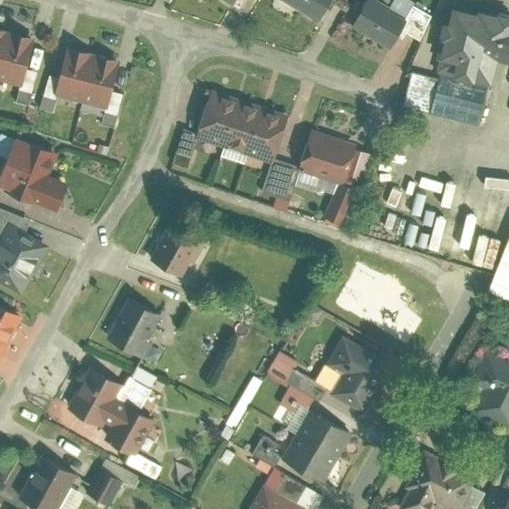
[(328,0),(282,0),(318,20),(328,0)]
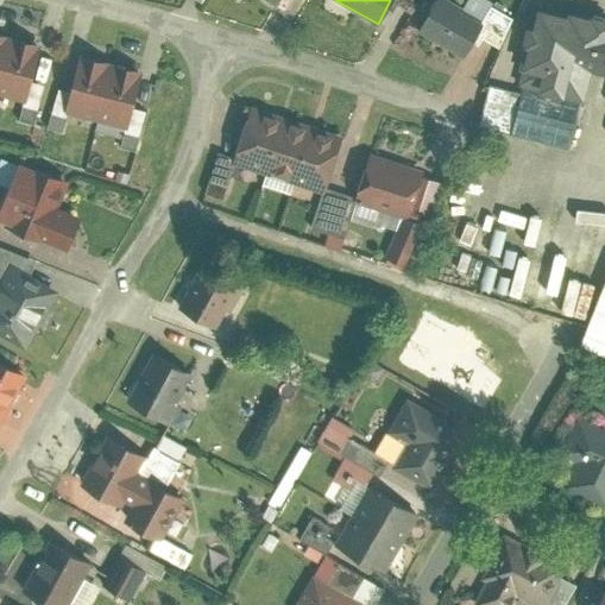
[(483,21),(443,0),(435,0),(417,32),(461,58),(483,21)]
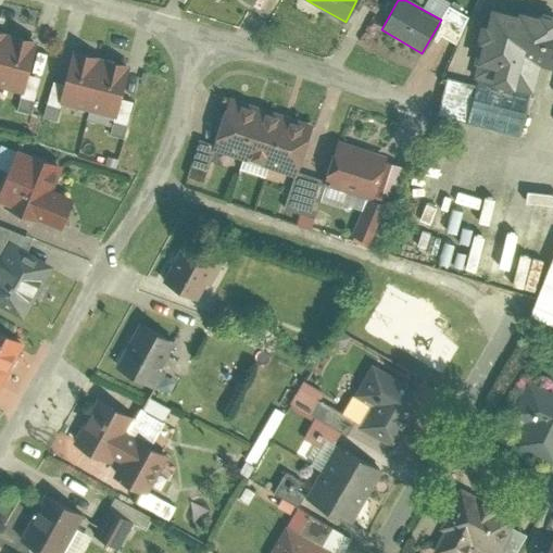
[(515,19),(488,11),(475,63),(478,64),(475,78),(530,93),(539,63),(552,66),(552,19),(517,10),(515,19)]
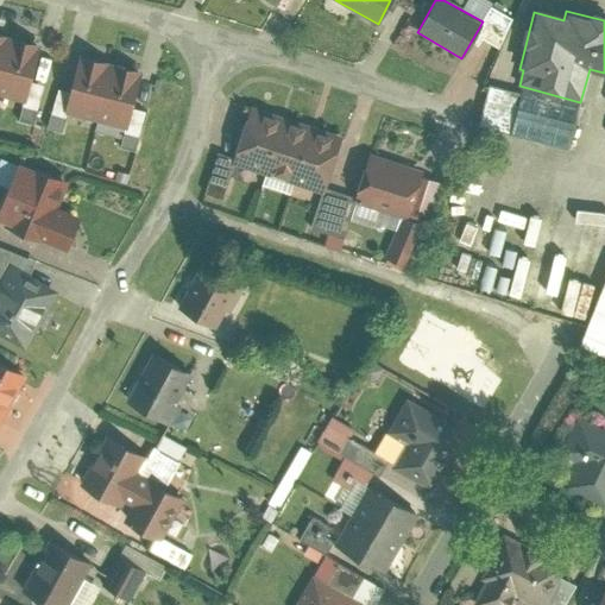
[(36,45),(6,37),(0,61),(0,98),(21,104),(36,45)]
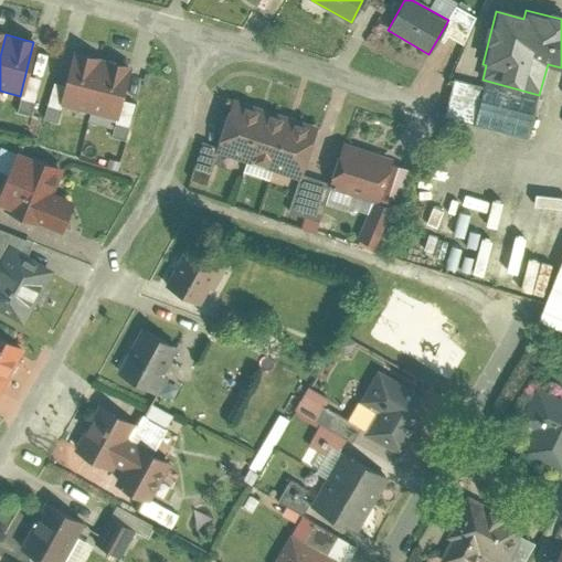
[(77,53),(62,105),(89,114),(105,61),(77,53)]
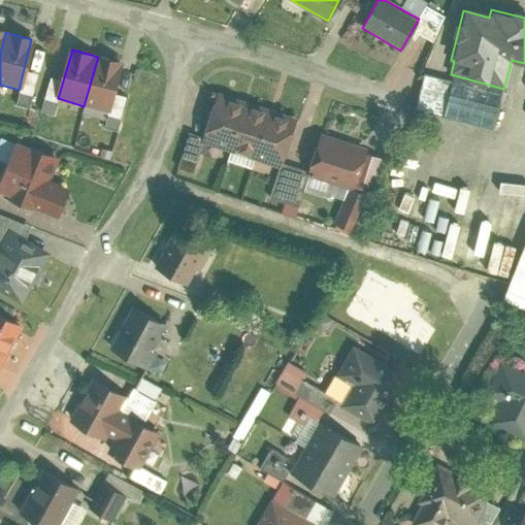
[(98,57),(84,106),(107,112),(121,64),(98,57)]
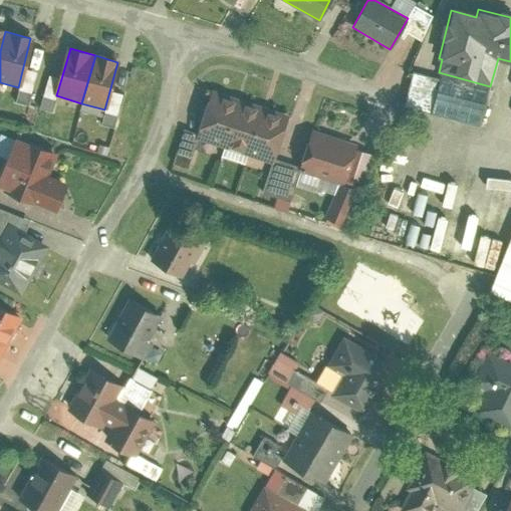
[(437,79),(414,72),(404,105),(428,112),(437,79)]
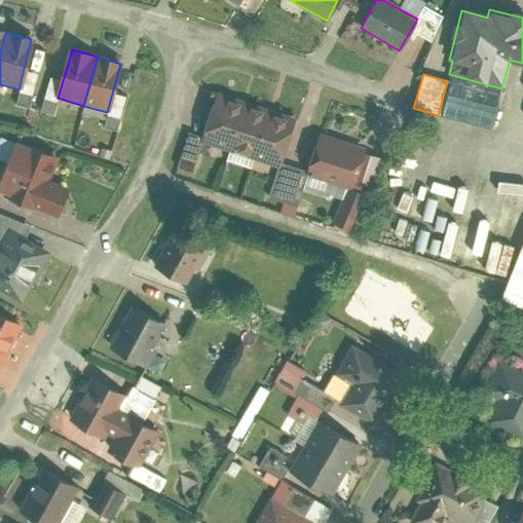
[(497,96),(451,83),(442,117),(488,129),(497,96)]
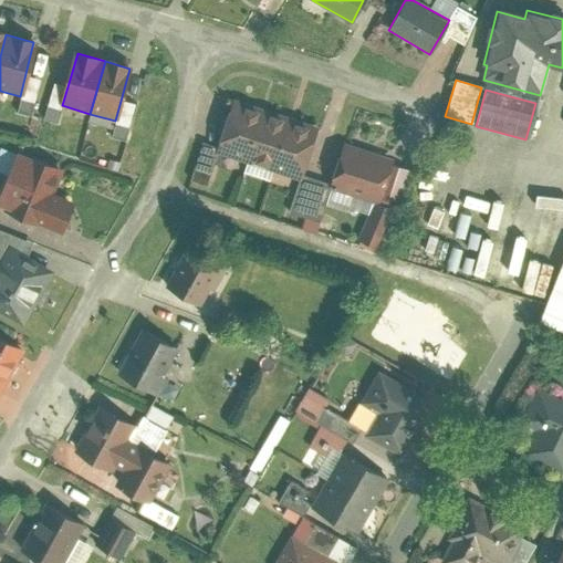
[(315,127),(235,103),(221,147),(219,153),(300,178),(315,127)]
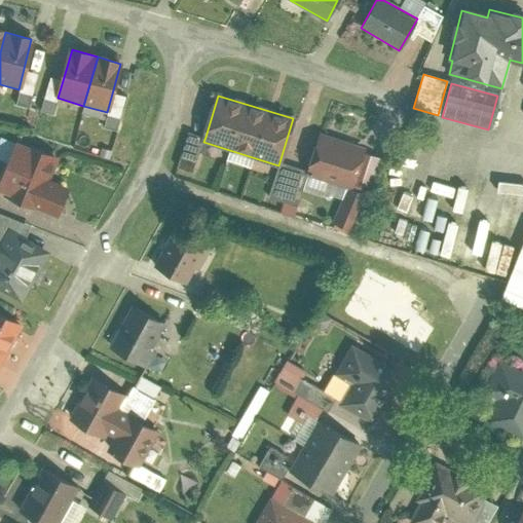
[(188,131),(177,165),(194,171),(203,142),(206,137),(188,131)]
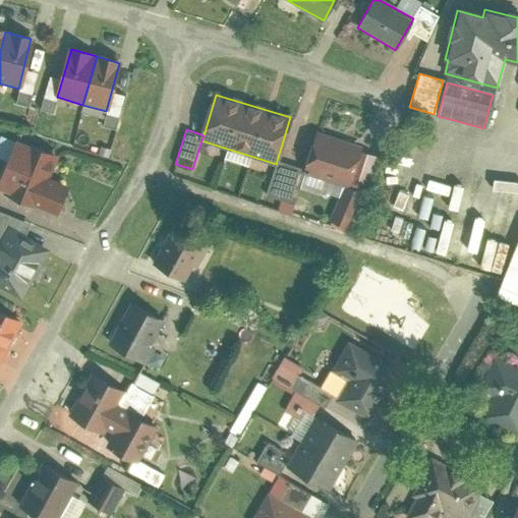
[(361,147),(318,133),(306,174),(350,186),(361,147)]
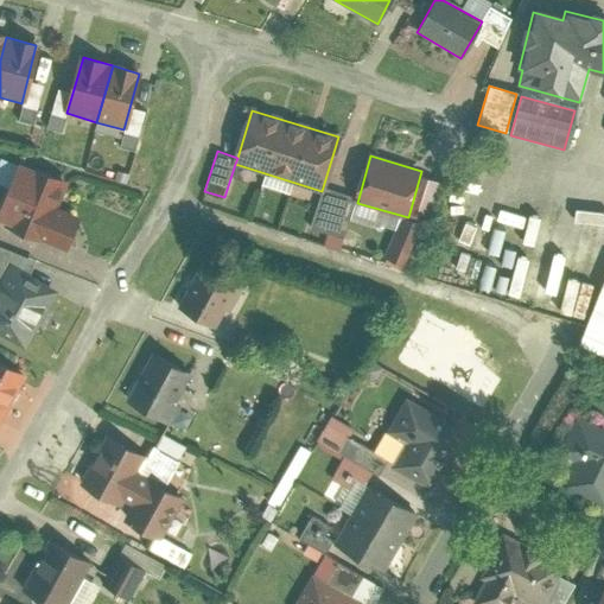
[(0,217),(72,250),(86,221),(56,208),(67,184),(24,164),(0,217)]
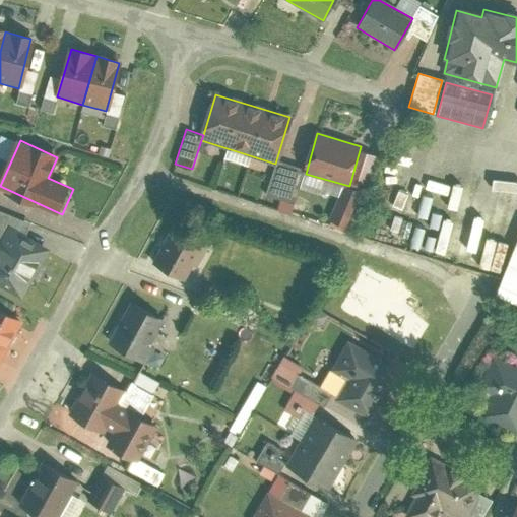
[(361,196),(343,190),(331,220),(347,227),(361,196)]
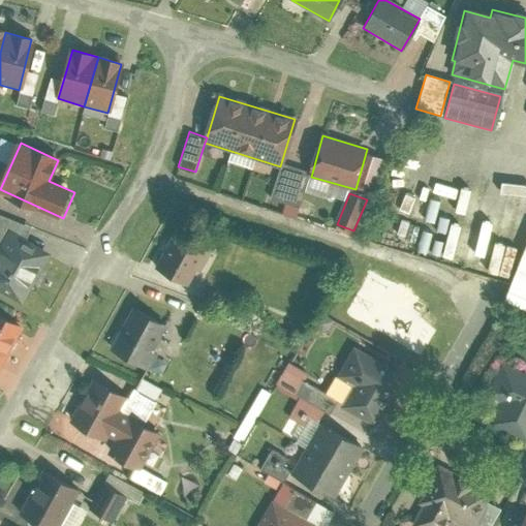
[(211,244),(179,228),(158,268),(191,284),(211,244)]
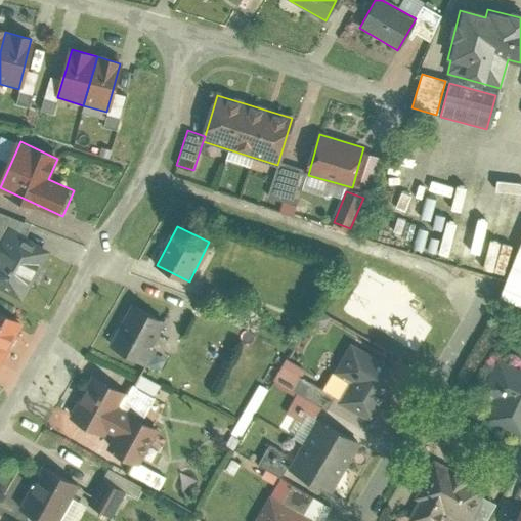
[(0,288),(18,298),(44,251),(2,227),(0,230),(0,288)]
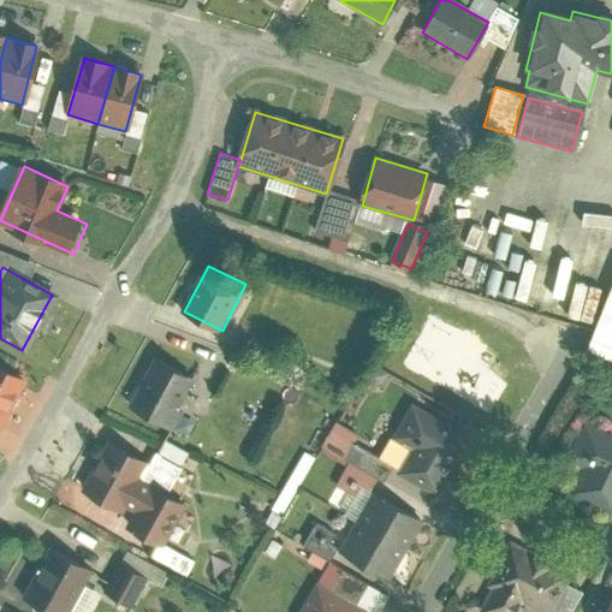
[(611,287),(587,351),(611,361),(611,287)]
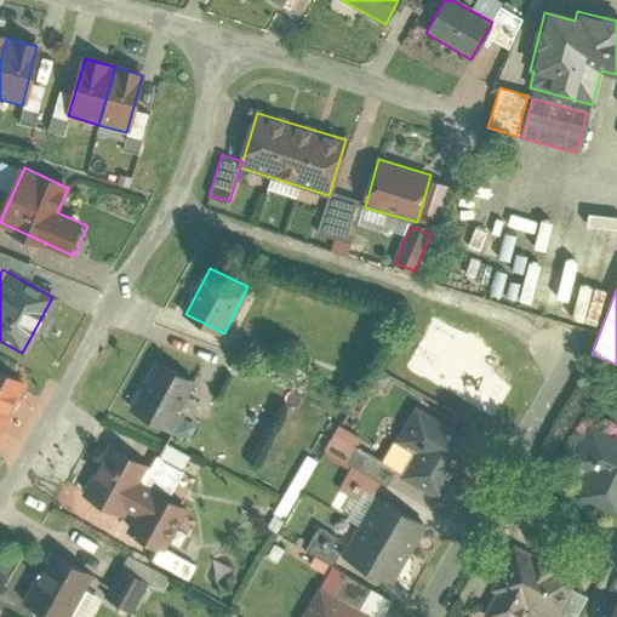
[(195,382),(158,361),(131,409),(169,429),(195,382)]
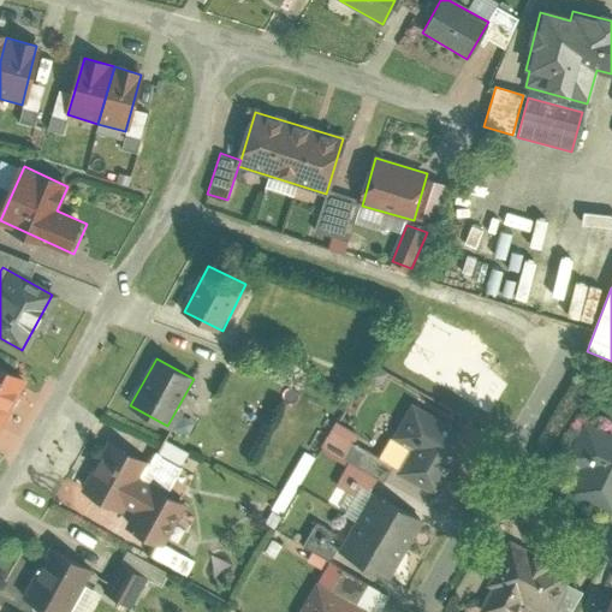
[(0,432),(30,386),(0,366),(0,432)]
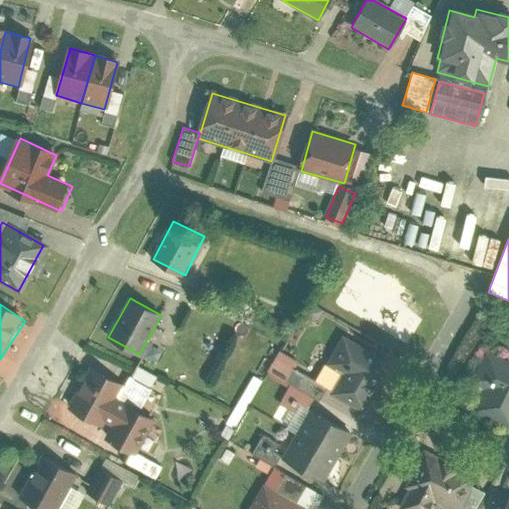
[(392,363),(341,335),(312,389),(363,416),(392,363)]
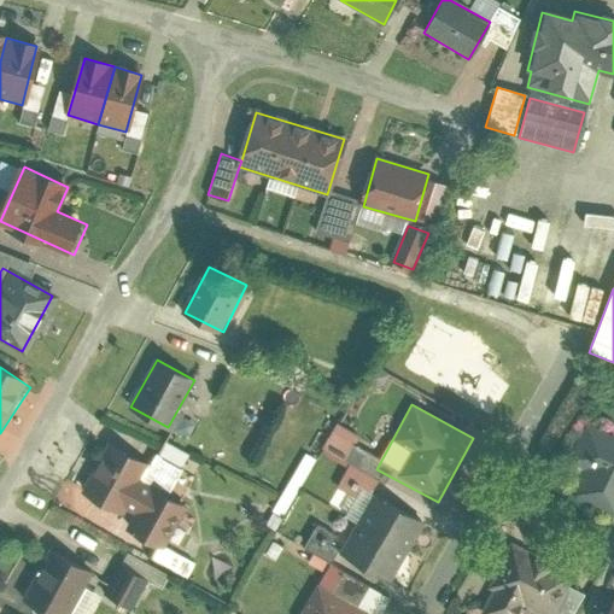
[(613,525),(613,439),(586,427),(554,498),(613,525)]
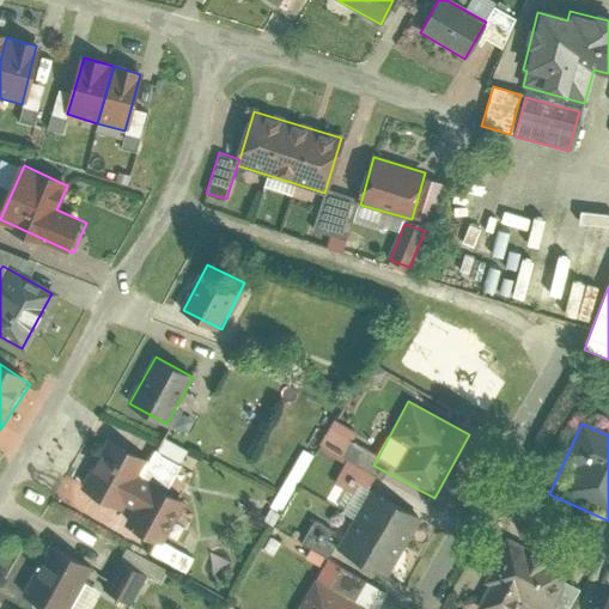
[(145,461),(109,440),(81,488),(117,509),(121,503),(136,475),(145,461)]
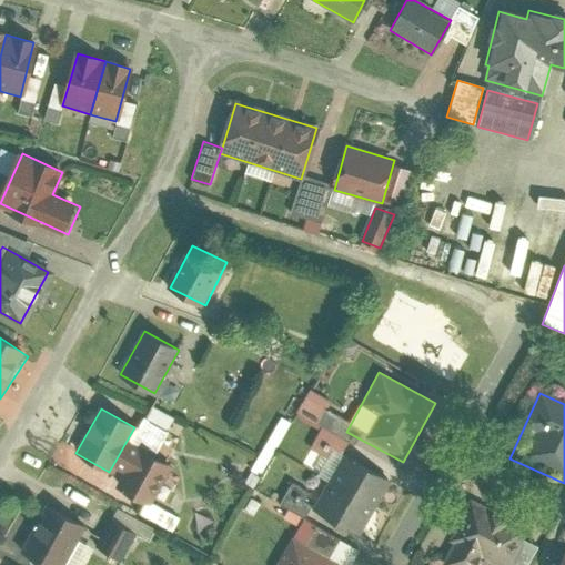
[(127,441),(112,466),(129,476),(122,487),(149,503),(170,466),(127,441)]
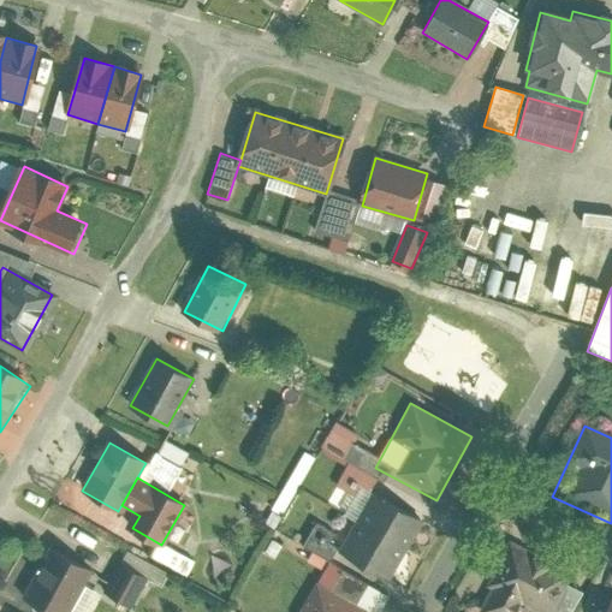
[(369,494),(352,523),(403,552),(420,523),(369,494)]
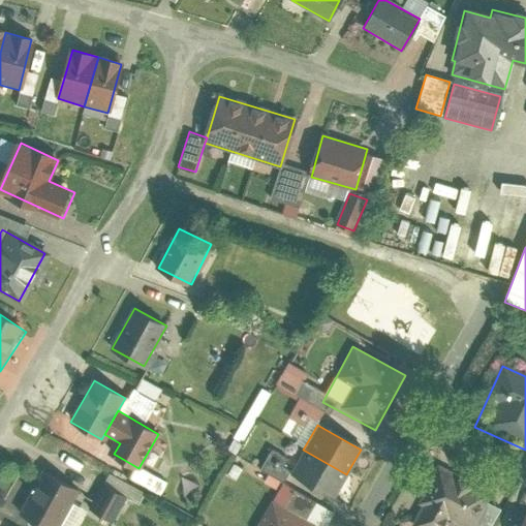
[(346,474),(303,450),(288,474),(332,499),(346,474)]
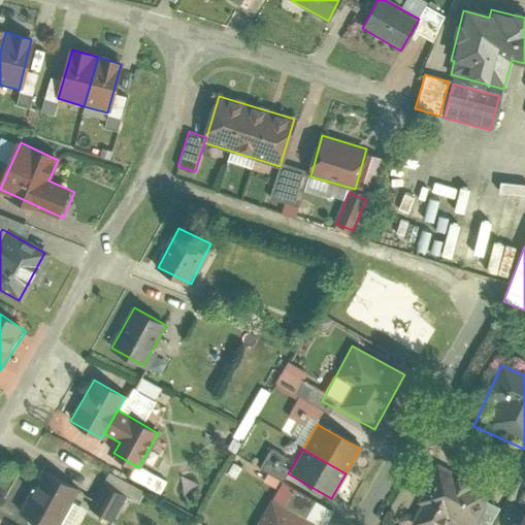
[(468,524),(485,491),(433,467),(407,523),(411,524),(468,524)]
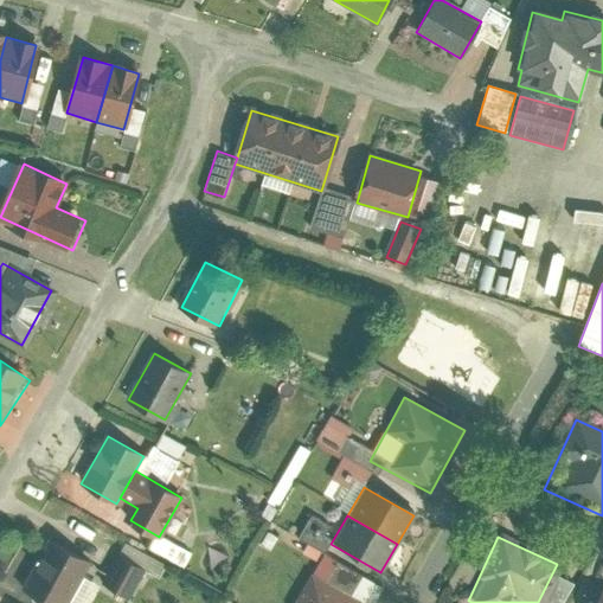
[(64,602),(87,564),(49,541),(21,587),(50,602),(64,602)]
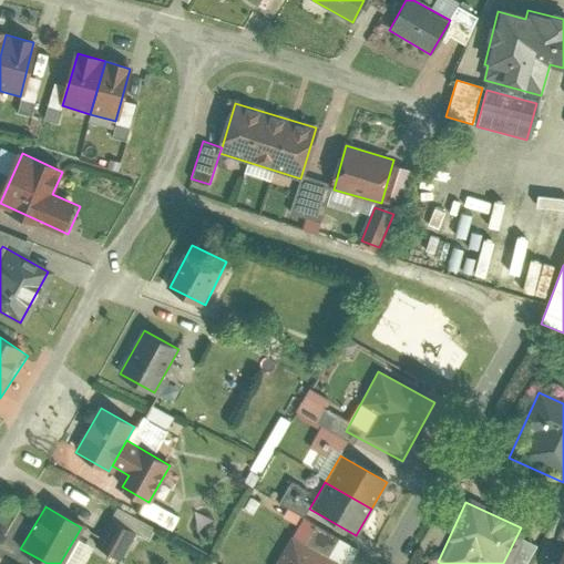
[(136,535),(111,522),(95,549),(120,563),(136,535)]
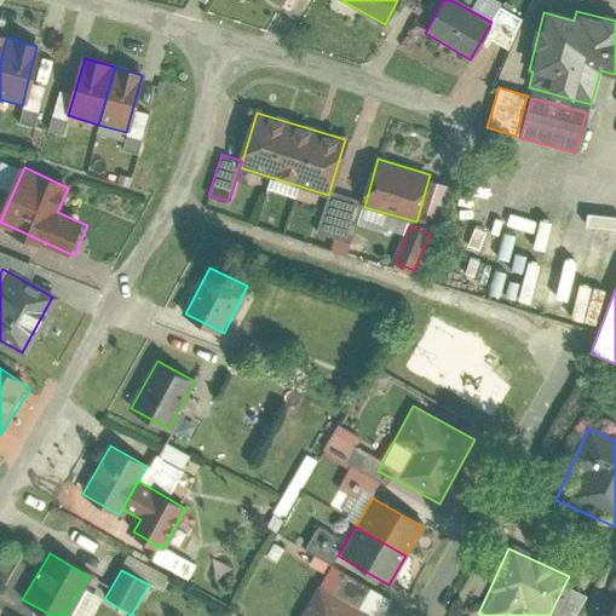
[(373,615),(381,599),(327,570),(303,615),(373,615)]
